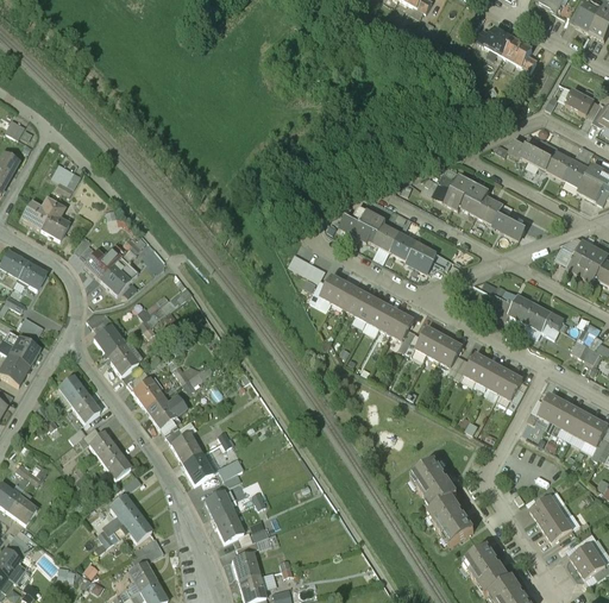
[(405,0),(416,7),(418,6),(426,11),(432,0),(405,0)]
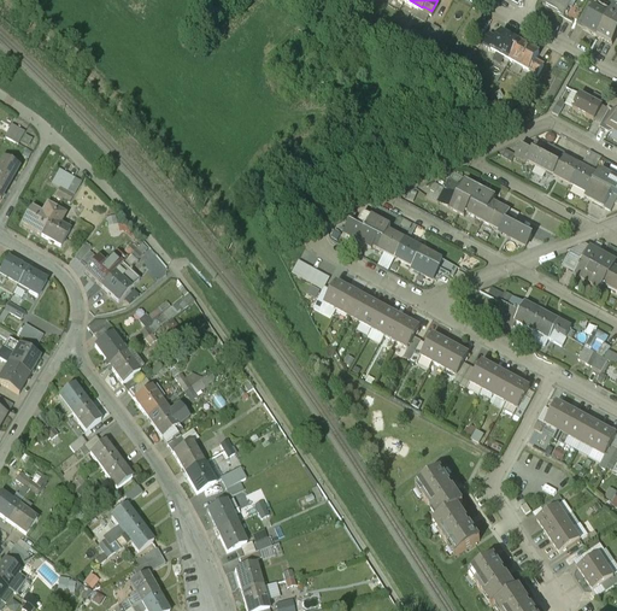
[(544,0),(542,3),(575,21),(582,7),(571,1),(571,0),(544,0)]
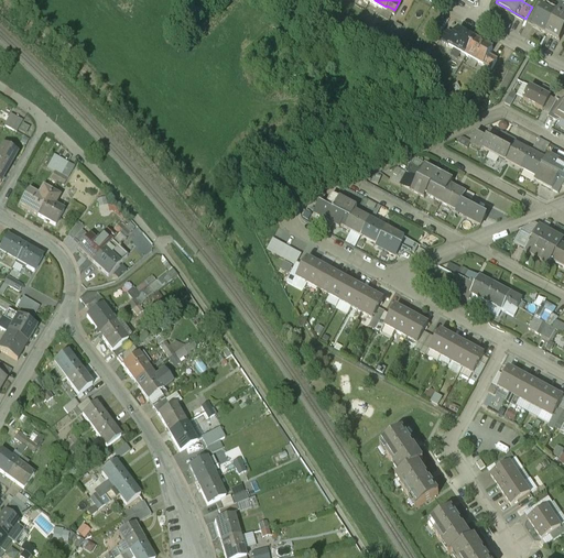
[(556,9),(543,2),(532,22),(545,29),(556,9)]
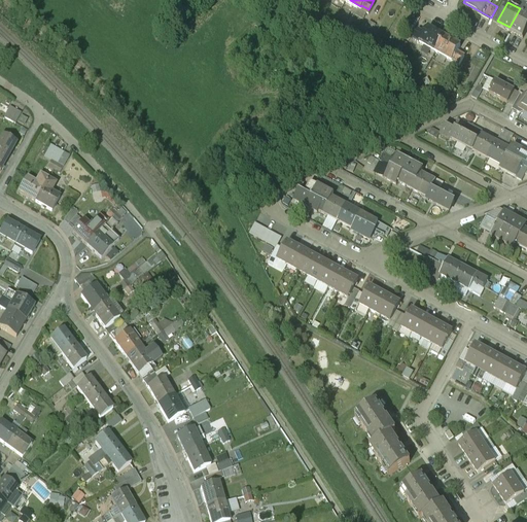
[(526,3),(524,2),(520,8),(510,27),(522,34),(526,24),(526,3)]
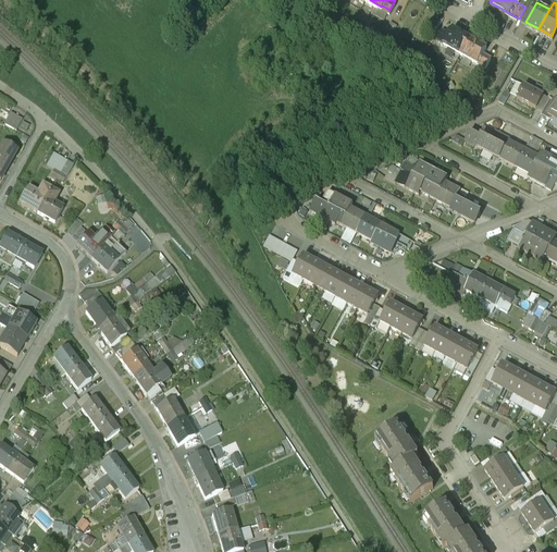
[(390,19),(382,32),(388,36),(396,22),(390,19)]
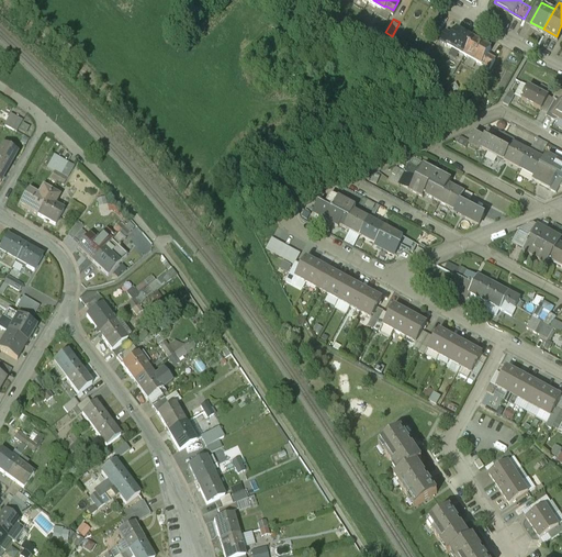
[(473,35),(456,25),(452,31),(445,26),(439,36),(447,41),(447,42),(464,52),(473,35)]
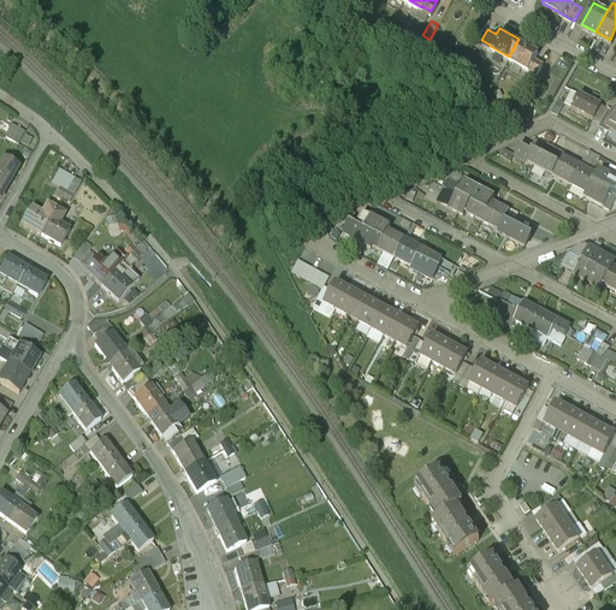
[(538,49),(519,39),(509,57),(527,67),(528,66),(537,71),(543,60),(534,55),(538,49)]
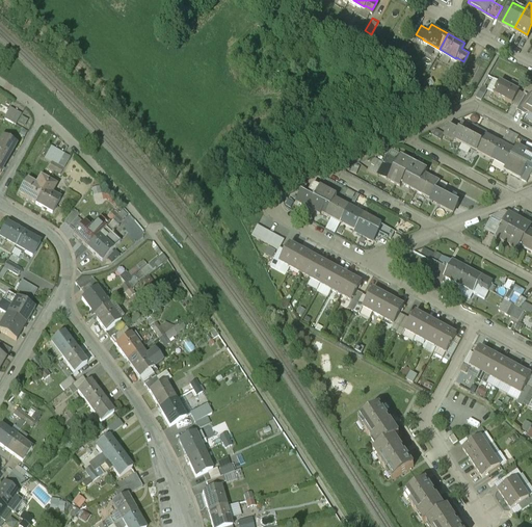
[(410,40),(405,37),(401,46),(405,48),(410,40)]
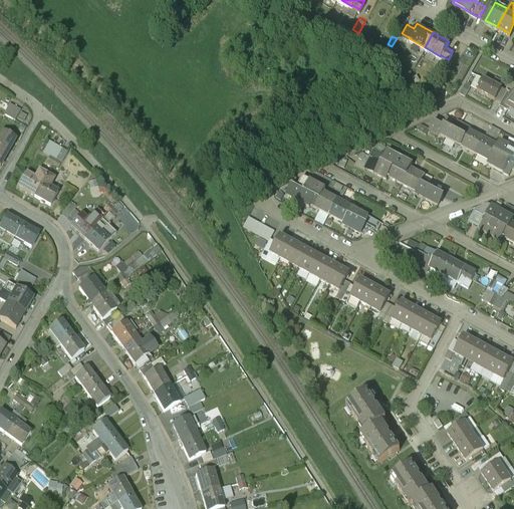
[(501,84),(483,74),(477,86),(495,96),(501,84)]
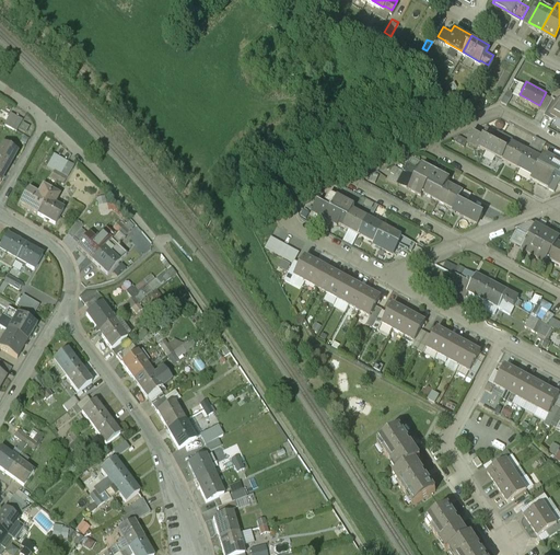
[(552,96),(544,111),(548,114),(557,99),(552,96)]
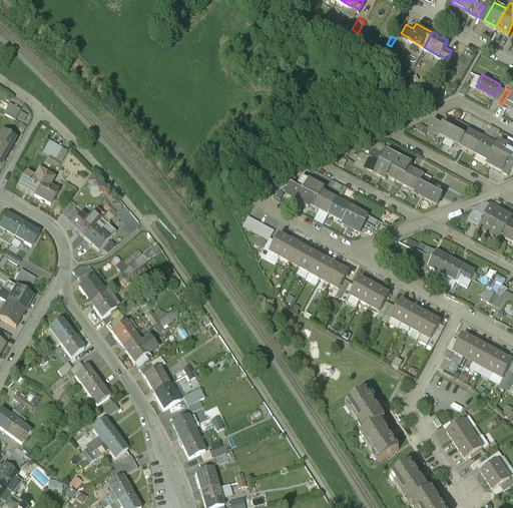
[(512,91),(510,90),(502,104),(506,106),(510,104),(512,105),(512,91)]
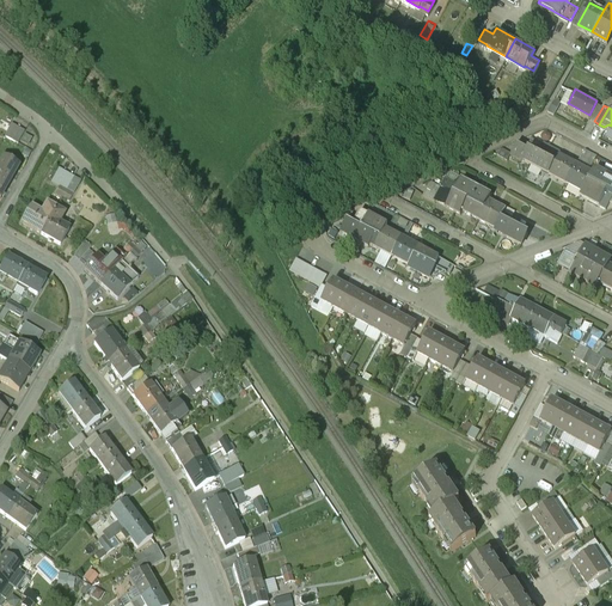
[(11,120),(4,116),(0,121),(0,122),(6,127),(11,120)]
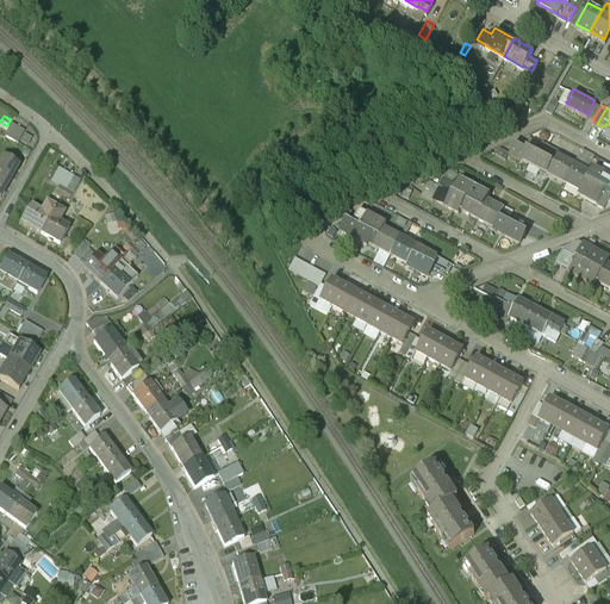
[(24,126),(11,119),(6,126),(4,131),(17,138),(24,126)]
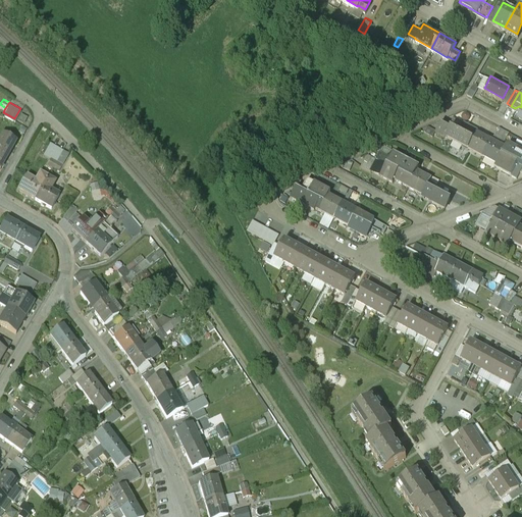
[(463,119),(453,114),(450,119),(460,124),(463,120),(463,119)]
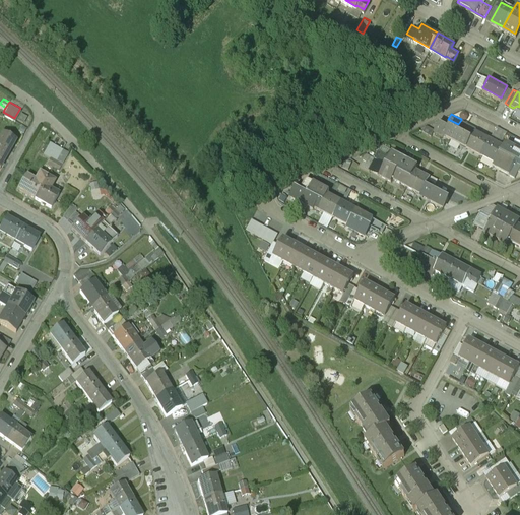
[(449,125),(438,119),(434,127),(445,133),(449,125)]
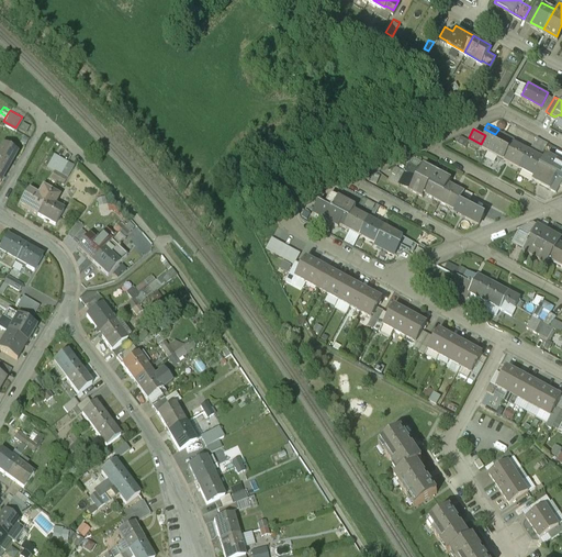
[(528,148),(513,140),(514,137),(498,129),(498,130),(493,138),(524,156),(528,148)]
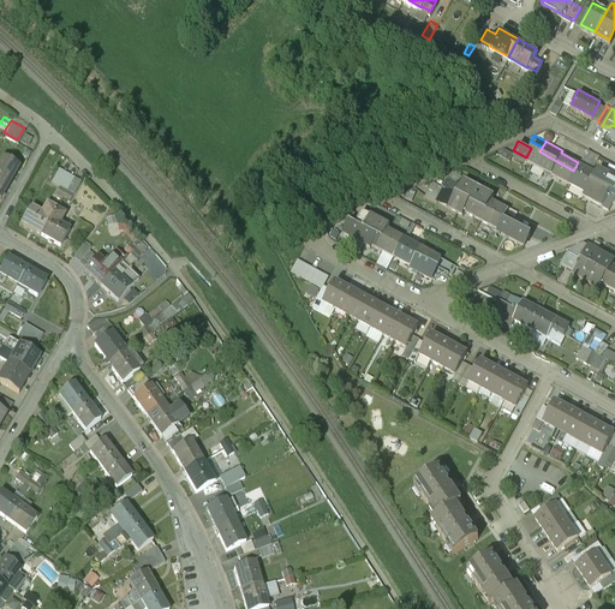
[(539,151),(532,148),(531,148),(526,157),(568,180),(568,179),(573,171),(539,151)]
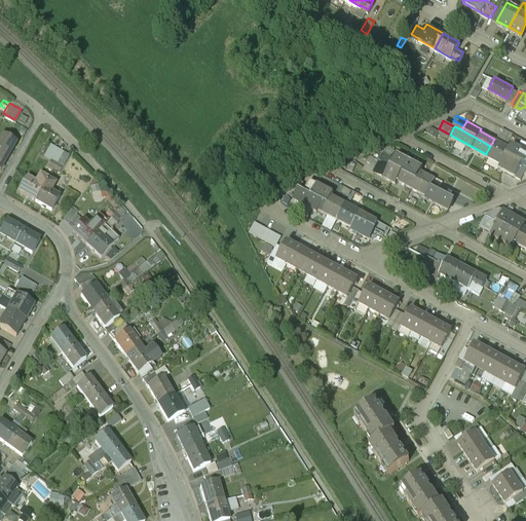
[(2,132),(0,135),(0,165),(15,140),(2,132)]
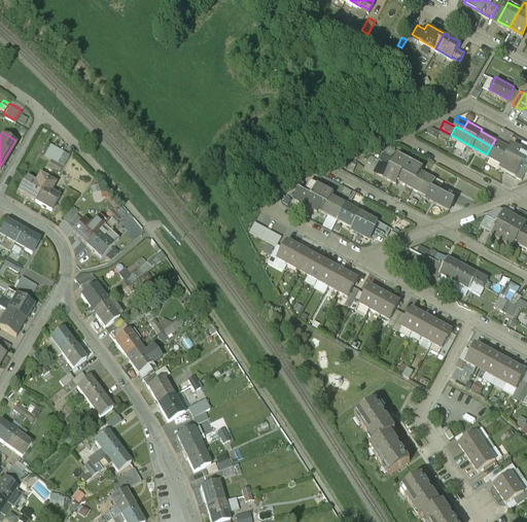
[(526,149),(517,144),(514,148),(495,139),(491,146),(505,153),(505,154),(506,153),(512,155),(522,161),(526,164),(526,149)]
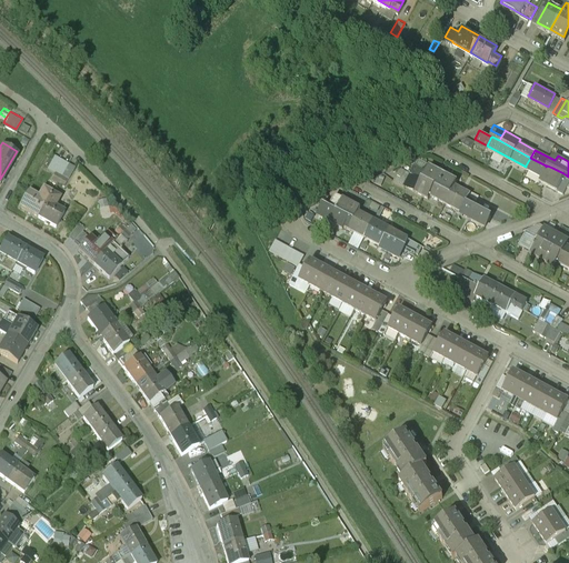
[(68,161),(53,152),(47,166),(55,169),(61,172),(68,161)]
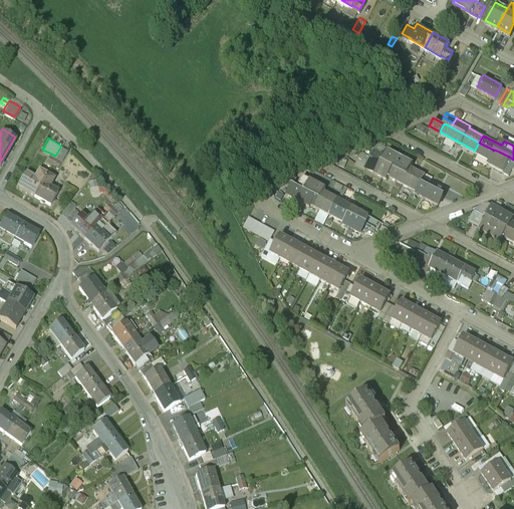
[(493,150),(479,143),(475,150),(489,158),(487,161),(503,170),(508,158),(493,151),(493,150)]
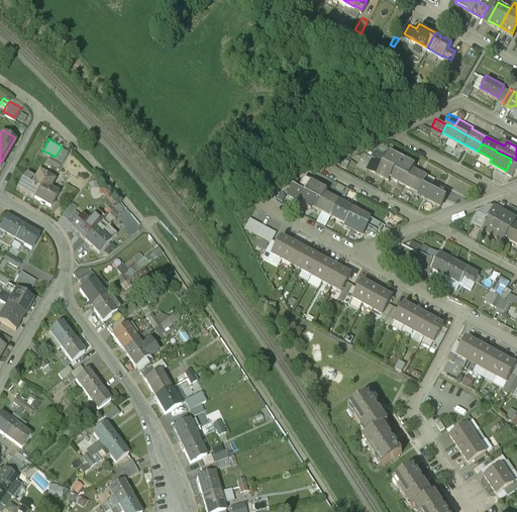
[(387,154),(376,147),(373,155),(383,160),(383,161),(387,154)]
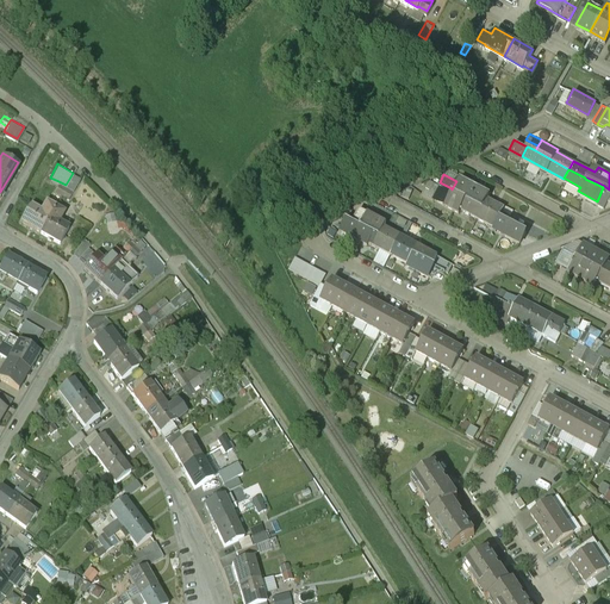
[(470,184),(460,178),(460,175),(459,175),(456,181),(452,190),(481,205),(486,197),(486,195),(489,191),(471,181),(470,184)]
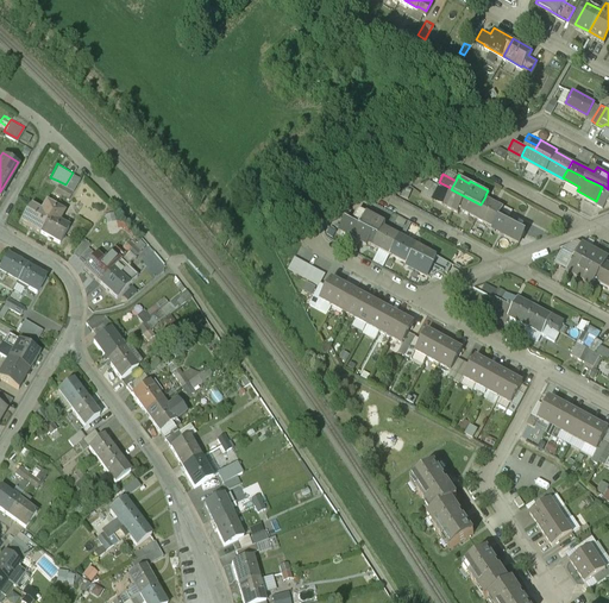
[(66,184),(58,181),(55,188),(61,192),(66,184)]
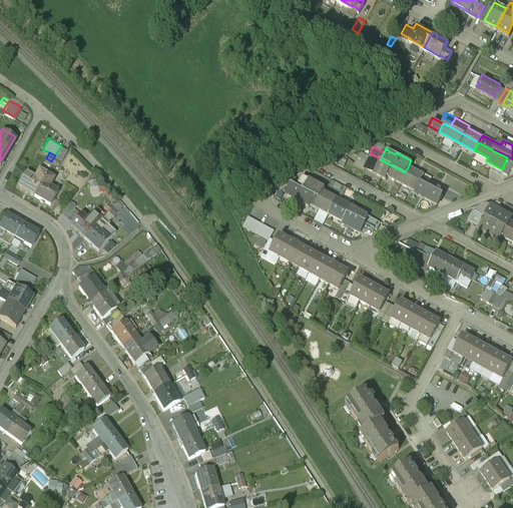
[(60,158),(55,155),(51,161),(57,164),(60,158)]
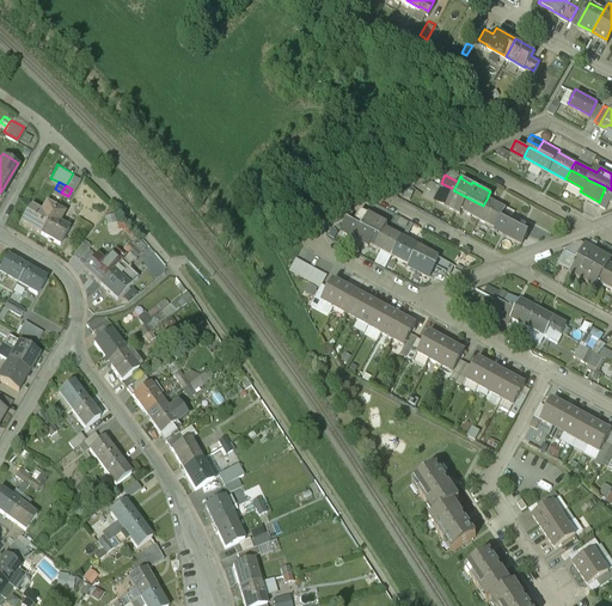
[(605,188),(599,202),(605,206),(610,197),(611,199),(611,190),(606,187),(605,188)]
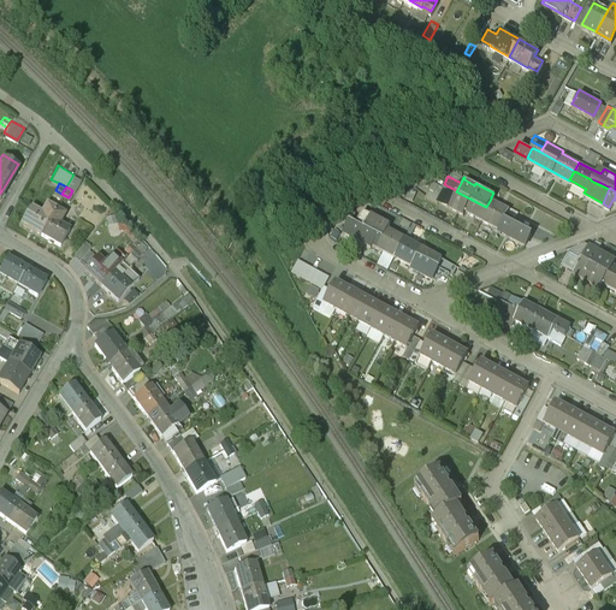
[(456,191),(456,190),(449,203),(463,212),(465,207),(481,217),(486,207),(456,191)]
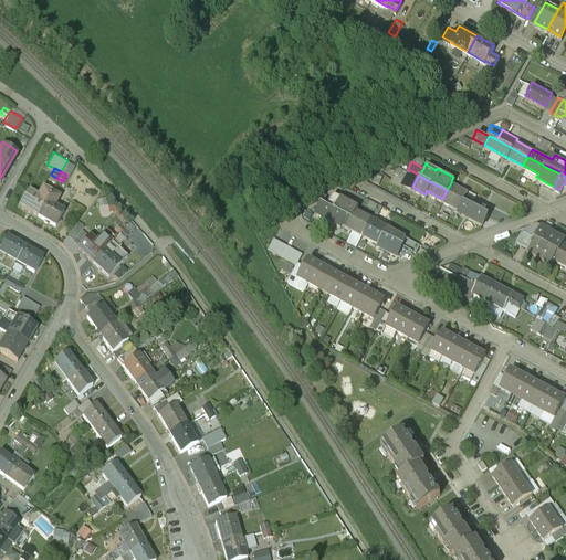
[(467,190),(451,182),(447,190),(462,199),(465,192),(467,190)]
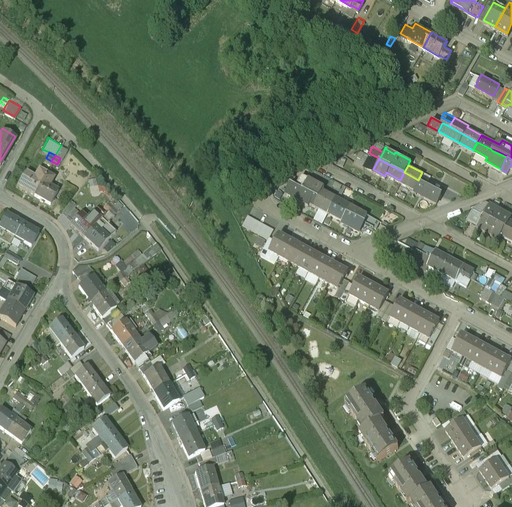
[(34,175),(25,169),(17,183),(34,192),(46,171),(39,167),(34,175)]
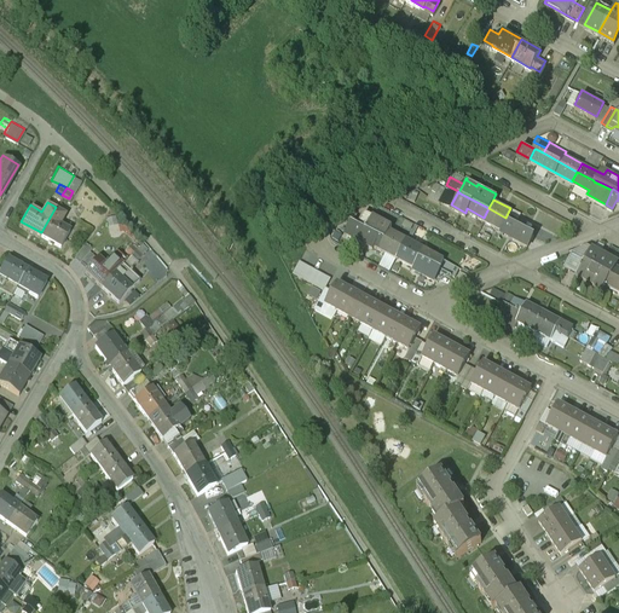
[(56,207),(41,232),(61,243),(69,227),(58,220),(63,212),(56,207)]
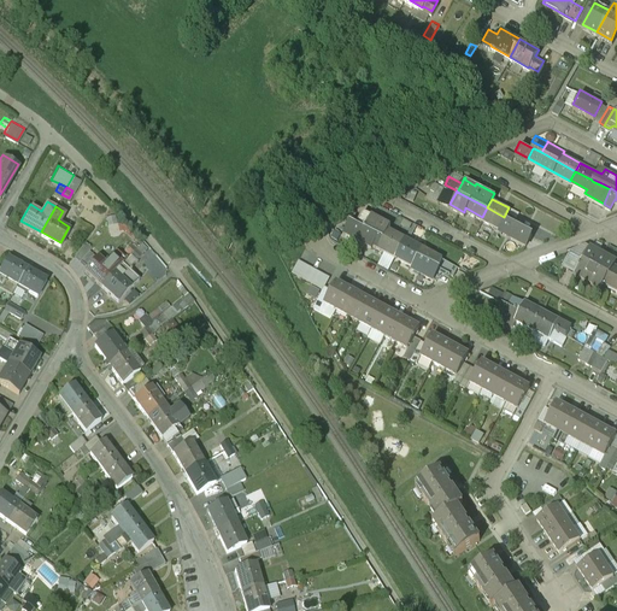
[(532,231),(517,224),(517,223),(511,219),(510,219),(504,217),(487,207),(482,217),(511,231),(510,234),(526,242),(532,231)]
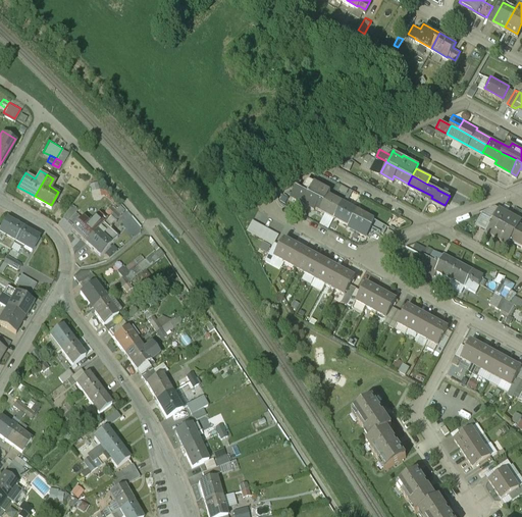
[(308,176),(302,188),(308,191),(314,179),(308,176)]
